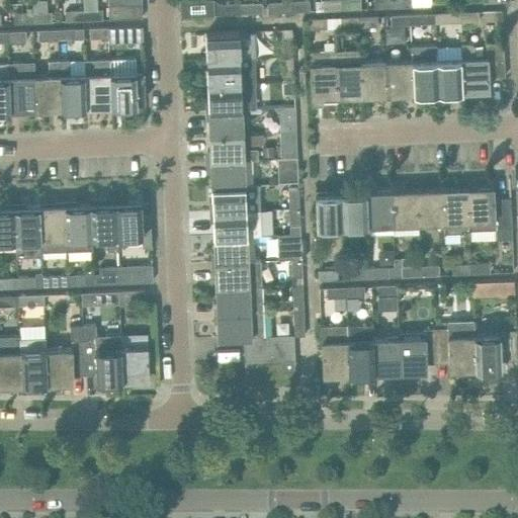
[(46,0),(38,0),(32,0),(32,12),(33,22),(51,22),(51,12),(47,12),(46,0)]
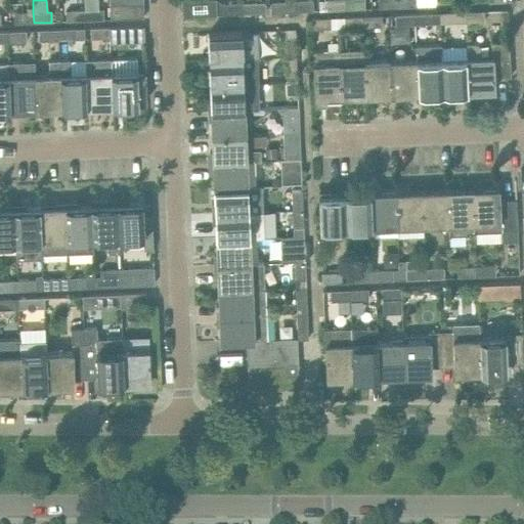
[(181,0),(181,2),(182,16),(217,14),(216,0),(181,0)]
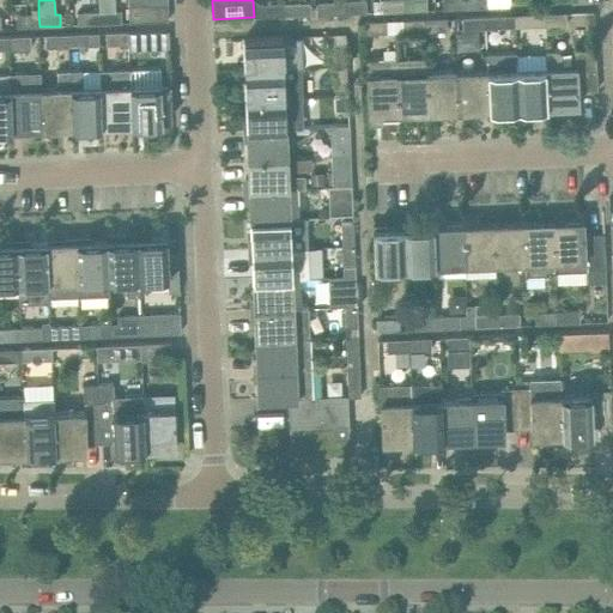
[(365,0),(344,1),(344,13),(366,12),(365,0)]
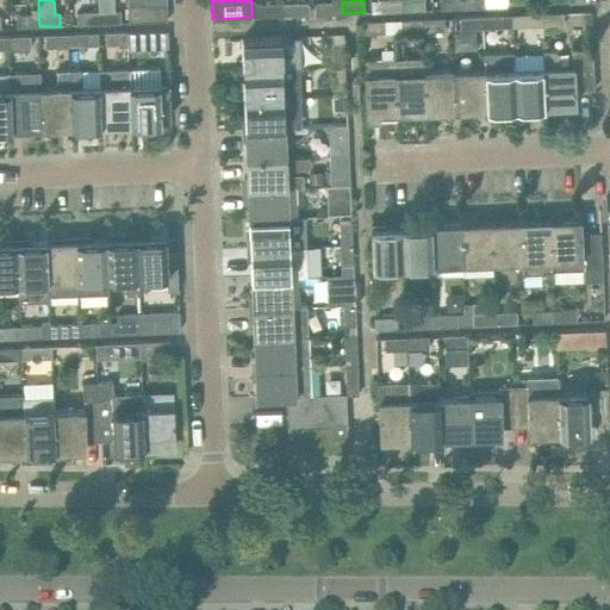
[(403,11),(402,0),(380,0),(381,12),(403,11)]
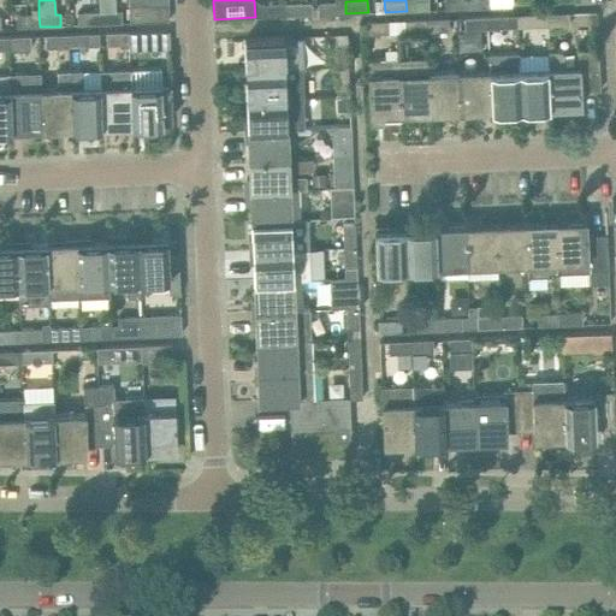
[(427,0),(406,0),(407,11),(428,10),(427,0)]
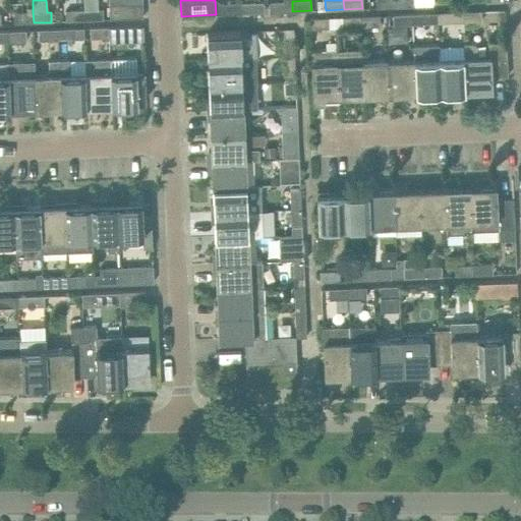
[(270,12),(292,11),(292,1),(269,2),(270,12)]
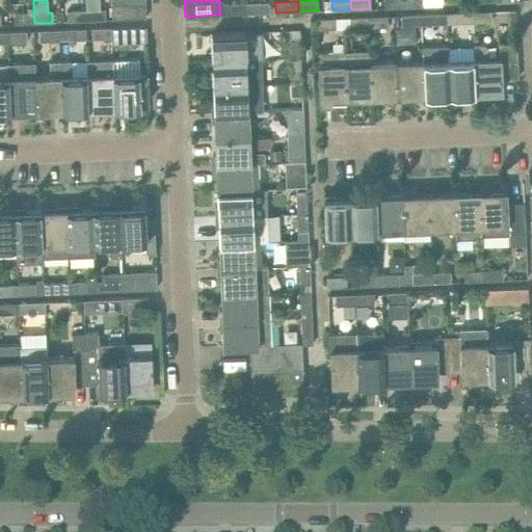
[(270,2),(246,3),(246,14),(270,12),(270,2)]
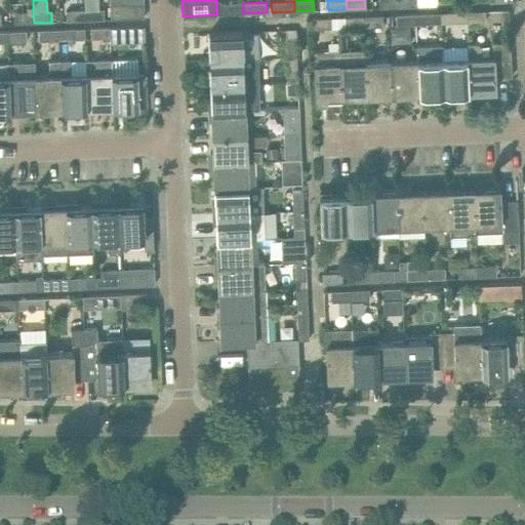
[(225,14),(243,13),(243,3),(225,4),(225,14)]
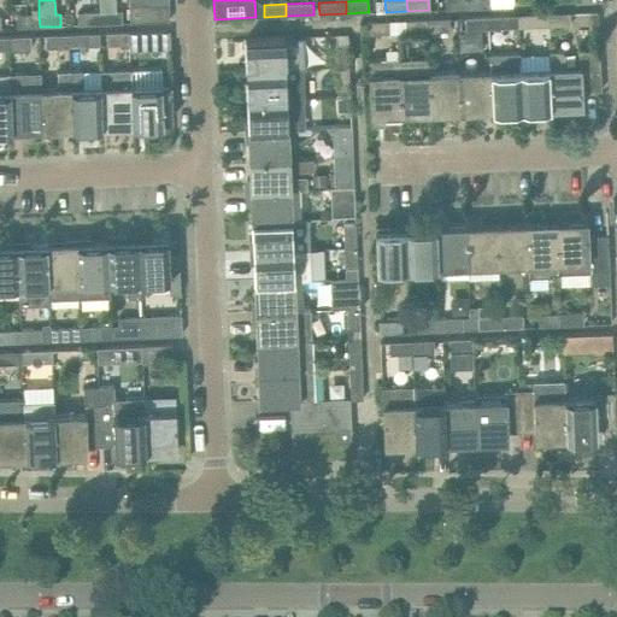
[(130,6),(130,23),(169,22),(168,5),(157,5),(130,6)]
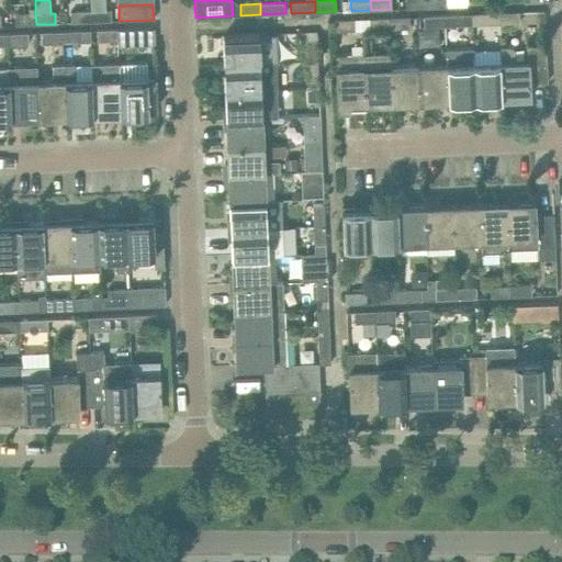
[(91,22),(91,11),(70,12),(71,23),(91,22)]
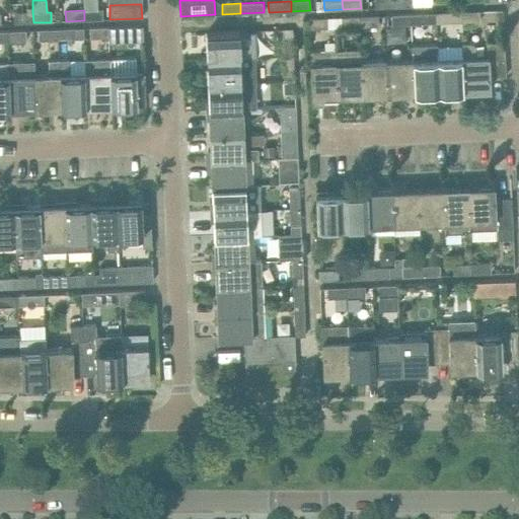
[(84,20),(102,20),(102,10),(84,10),(84,20)]
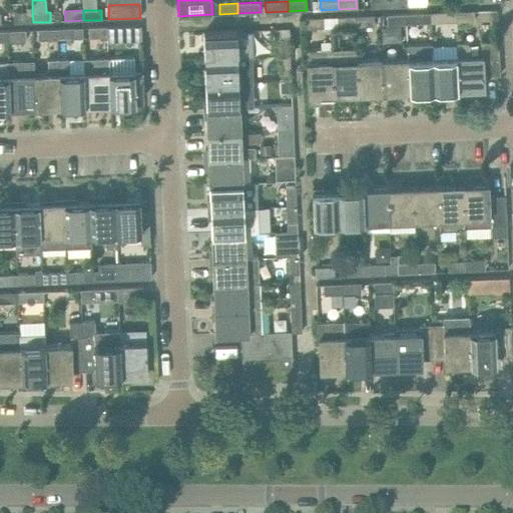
[(474,11),(455,12),(456,22),(474,21),(474,11)]
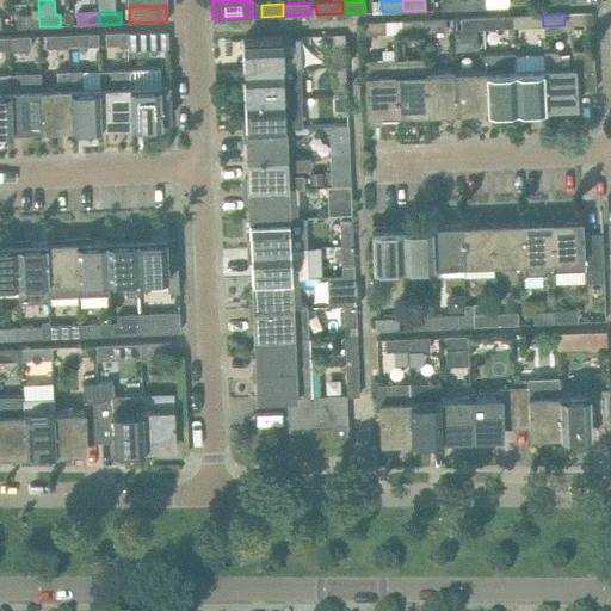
[(39,26),(38,14),(17,16),(17,28),(39,26)]
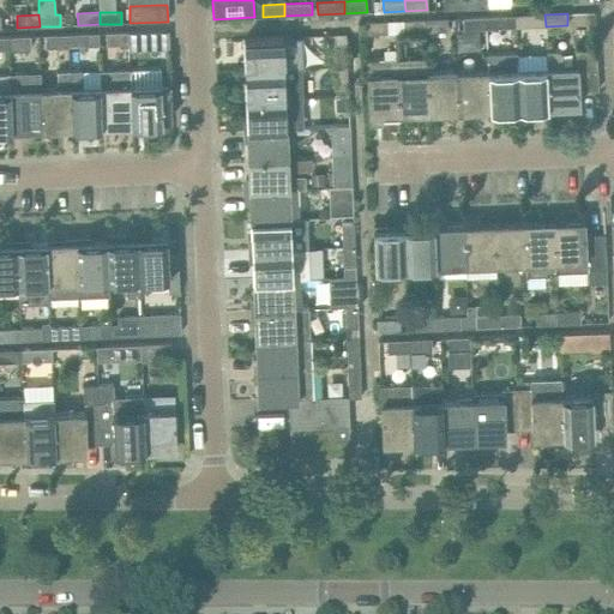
[(523,28),(546,26),(545,14),(523,16),(523,28)]
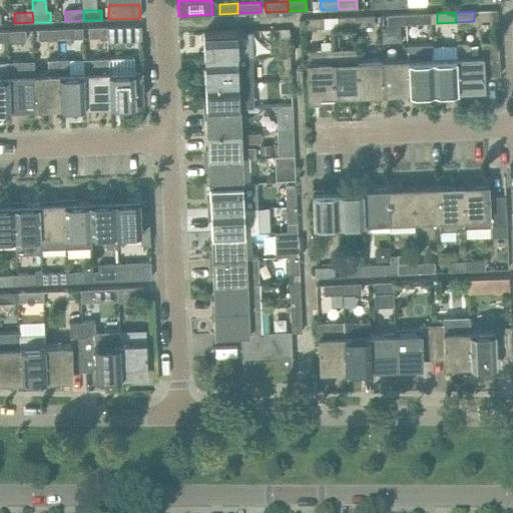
[(424,13),(405,14),(406,24),(424,23),(424,13)]
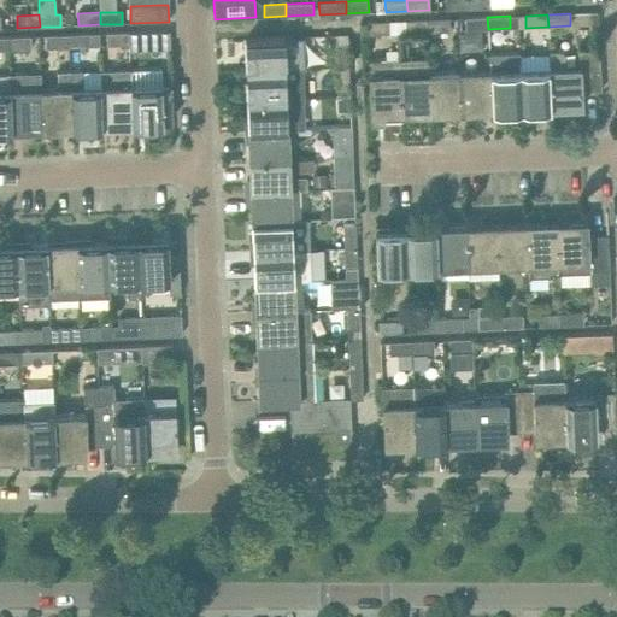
[(466,30),(488,29),(487,17),(465,18),(466,30)]
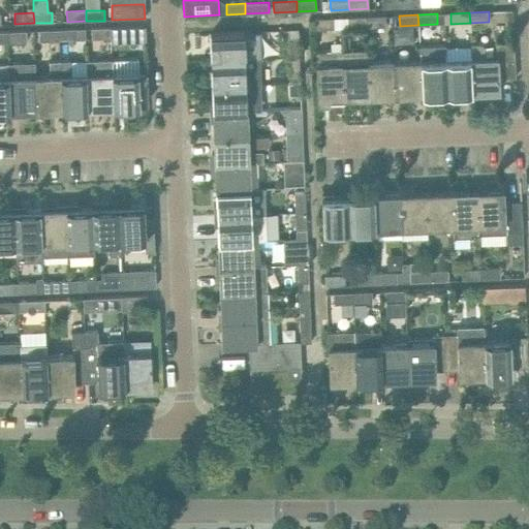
[(347,28),(367,27),(366,17),(347,18),(347,28)]
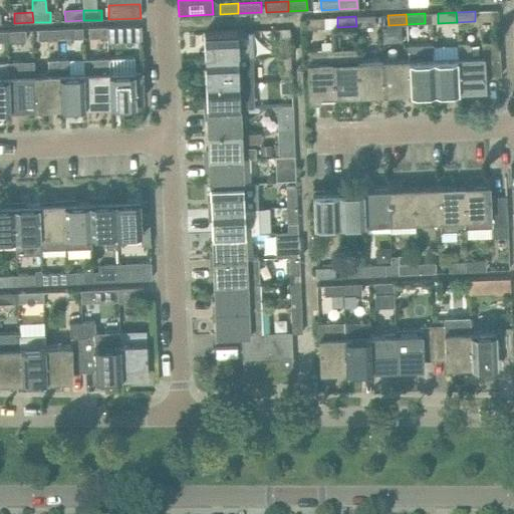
[(374,16),(355,16),(356,26),(374,26),(374,16)]
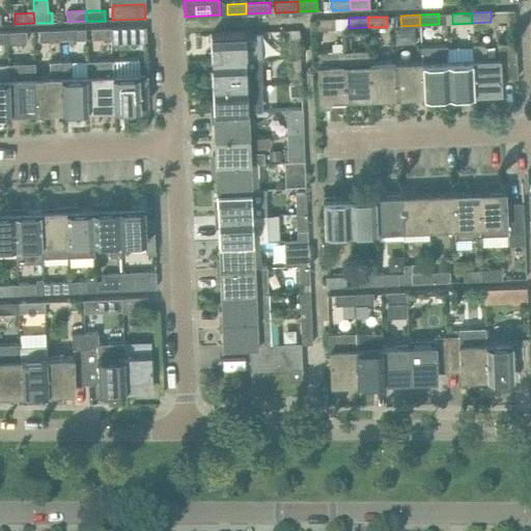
[(315,19),(315,29),(335,29),(335,19),(315,19)]
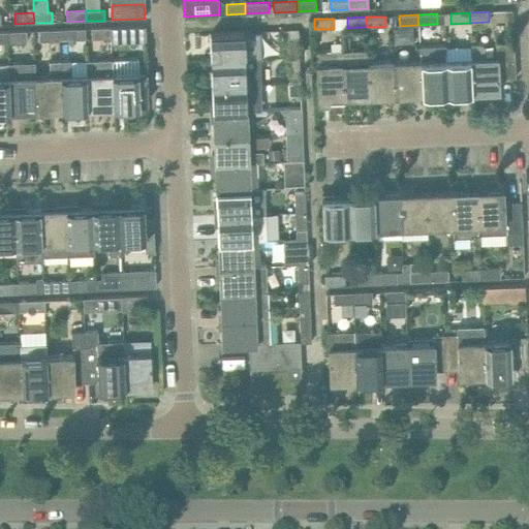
[(111,28),(111,38),(111,41),(146,39),(145,26),(111,28)]
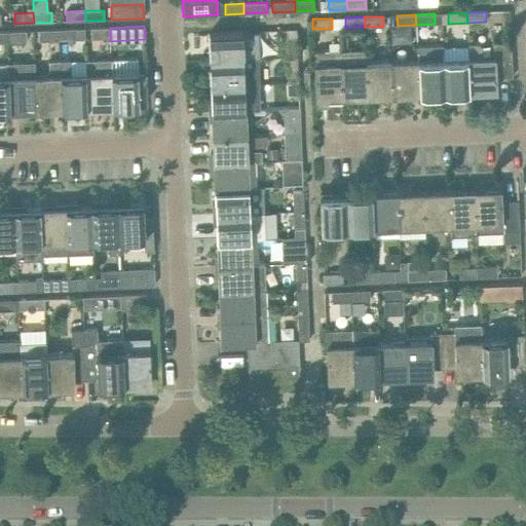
[(90,39),(110,38),(110,28),(90,29),(90,39)]
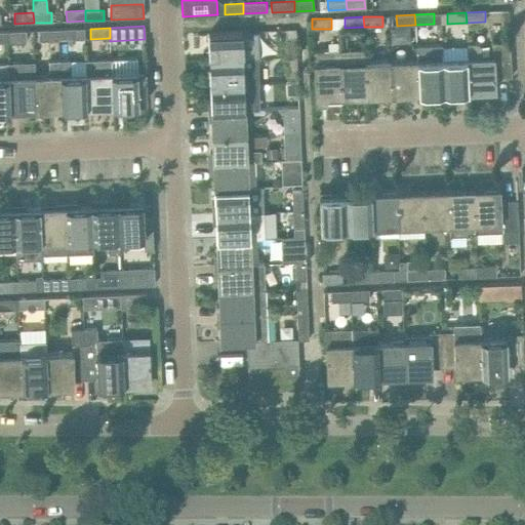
[(76,29),(57,30),(58,40),(77,39),(76,29)]
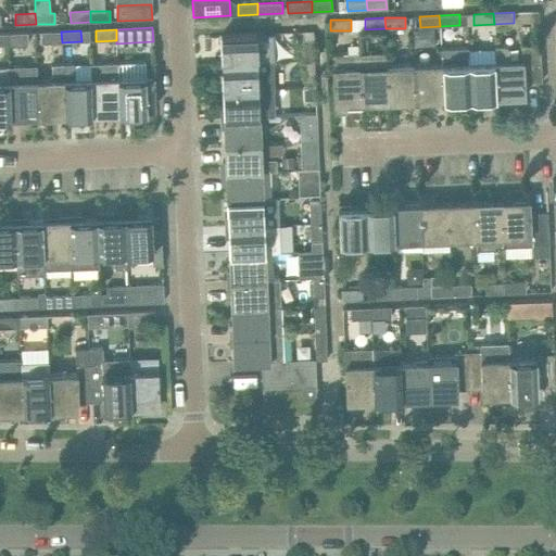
[(41,43),(62,42),(61,32),(41,33),(41,43)]
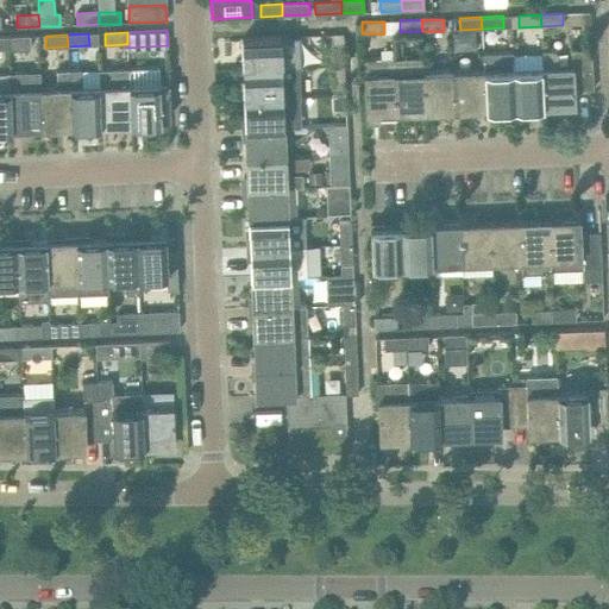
[(29,36),(7,37),(8,49),(30,48),(29,36)]
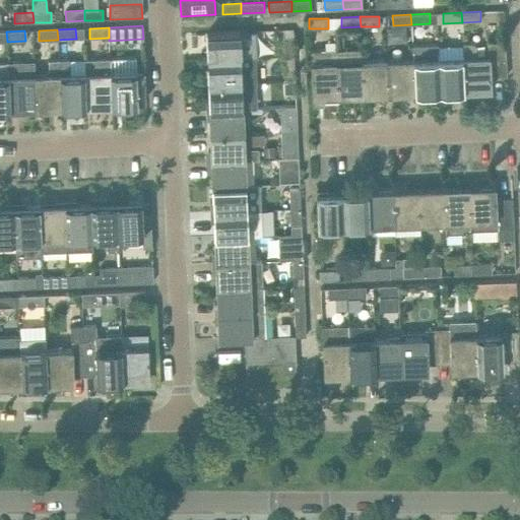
[(207,59),(256,57),(257,57),(256,30),(206,34),(207,59)]
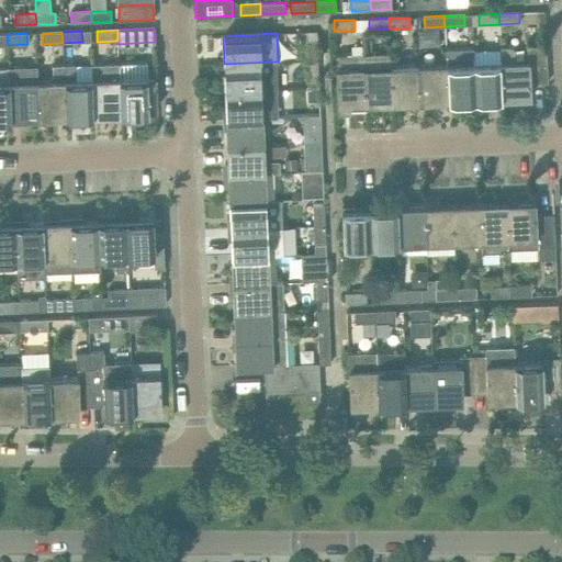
[(306,40),(307,60),(317,60),(317,40),(306,40)]
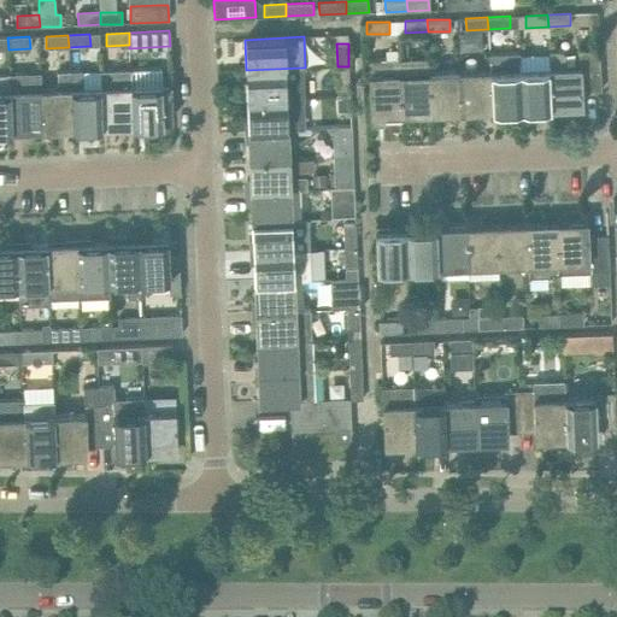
[(550,68),(552,107),(582,106),(582,92),(601,90),(599,50),(579,51),(580,66),(565,68),(564,53),(559,51),(550,51),(550,68)]
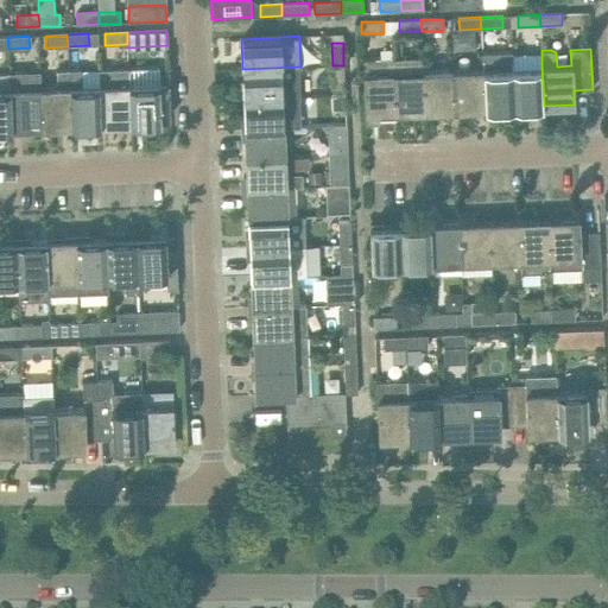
[(483,108),(514,107),(512,68),(512,52),(482,54),(482,69),(483,108)]
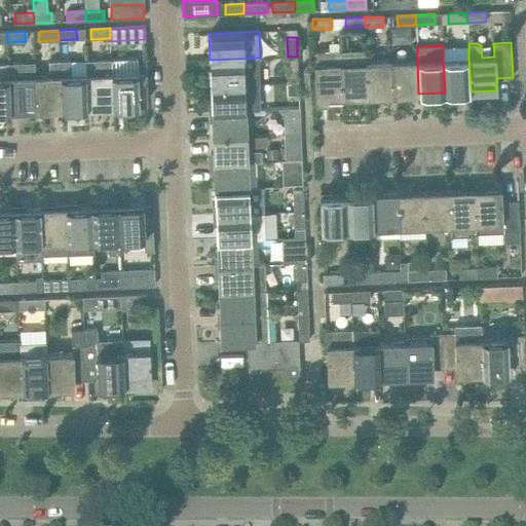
[(368,96),(366,63),(366,49),(340,50),(342,97),(368,96)]
